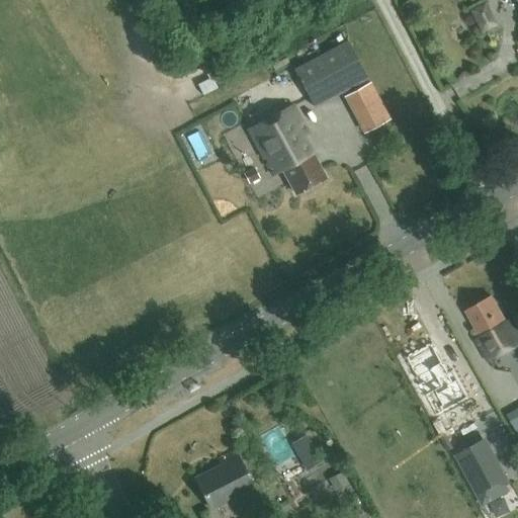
[(294,70),(315,106),(367,78),(348,40),(294,70)]
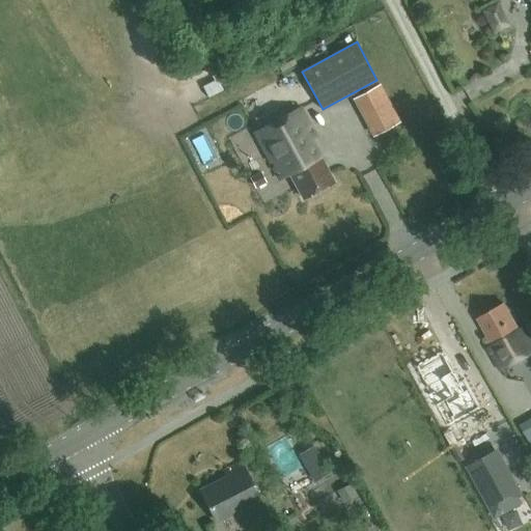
[(290,174),(304,199),(334,183),(311,142),(316,139),(300,108),(254,132),(280,179),(290,174)]
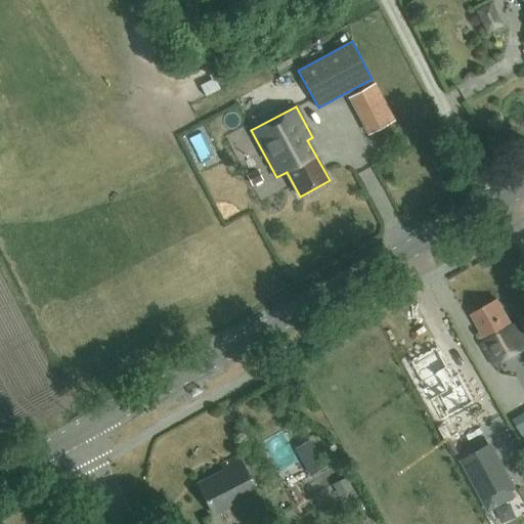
[(388,108),(364,121),(370,133),(394,121),(388,108)]
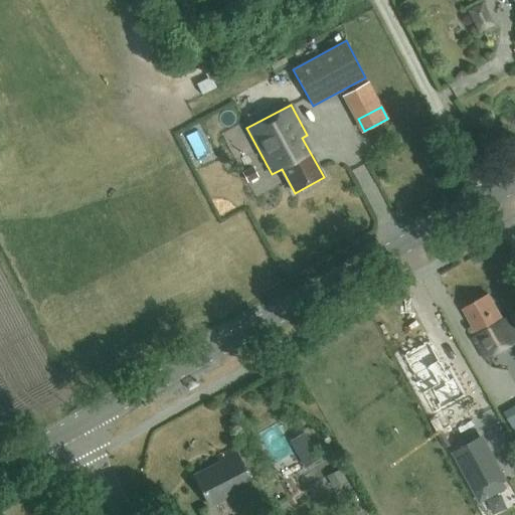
[(246,183),(258,177),(252,166),(241,172),(246,183)]
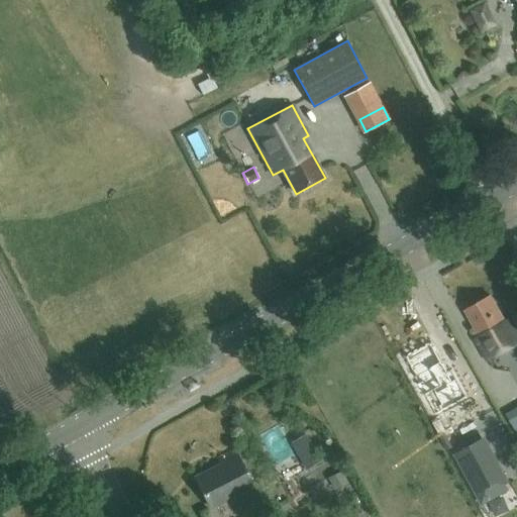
[(477,333),(474,335),(487,362),(516,344),(516,333),(508,317),(505,318),(492,295),(464,311),(477,333)]
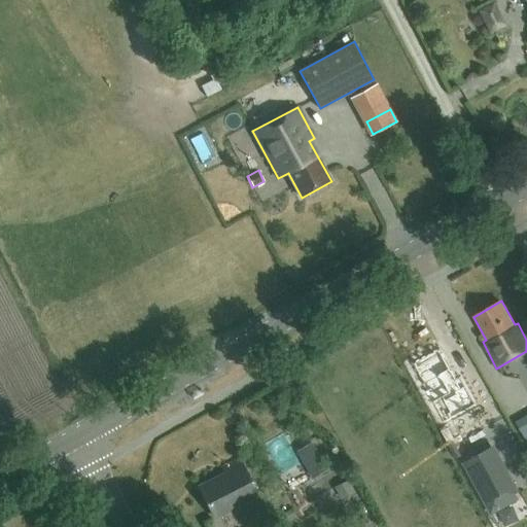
[(440,350),(413,364),(424,383),(422,384),(444,424),(477,406),(460,378),(456,380),(440,350)]
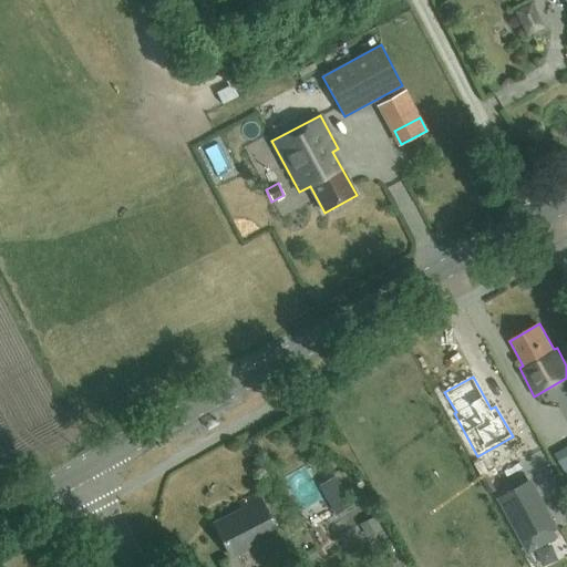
[(566,446),(555,454),(556,457),(566,476),(566,446)]
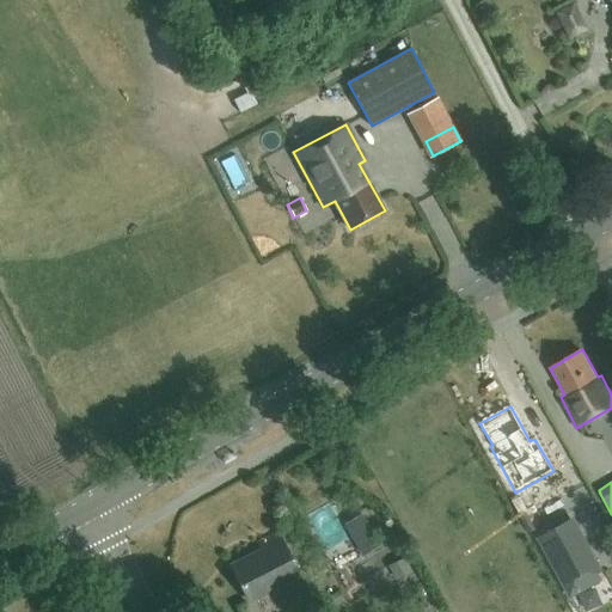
[(320,520),(338,561),(361,550),(343,510),(320,520)]
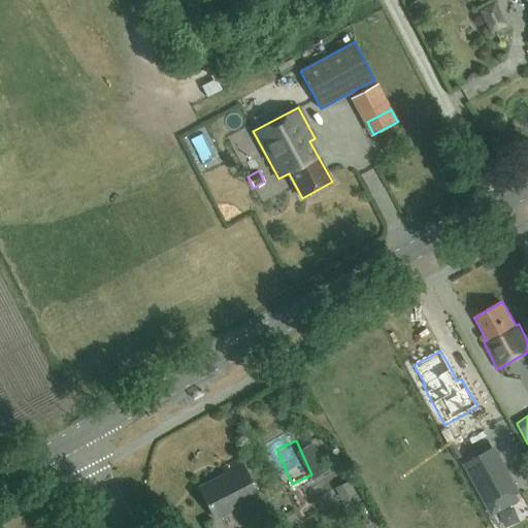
[(516,495),(491,450),(464,464),(492,515),(519,500),(516,495)]
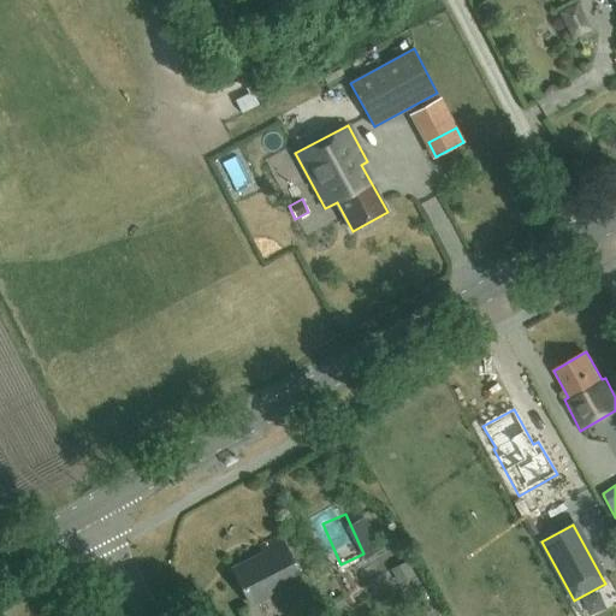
[(279,537),(259,548),(262,555),(232,570),(249,604),(300,579),(279,537)]
